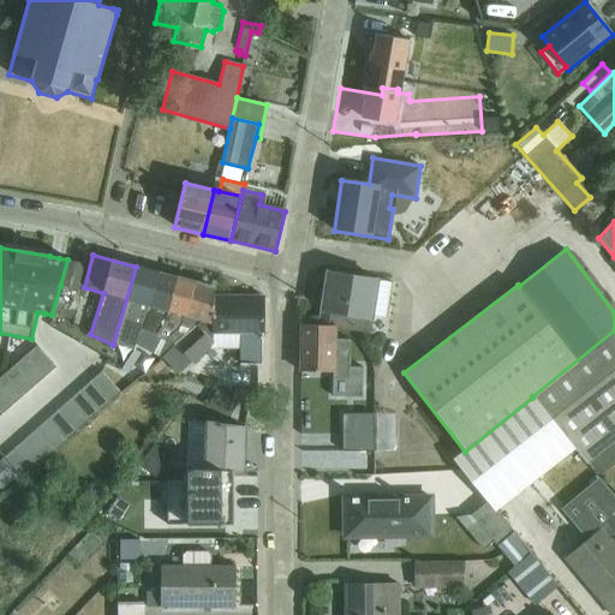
[(67,260),(60,286),(78,290),(84,263),(67,260)]
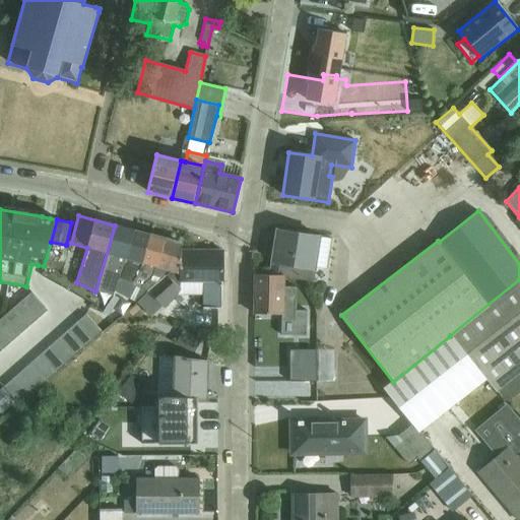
[(114,294),(134,231),(115,225),(95,291),(113,297),(114,294)]
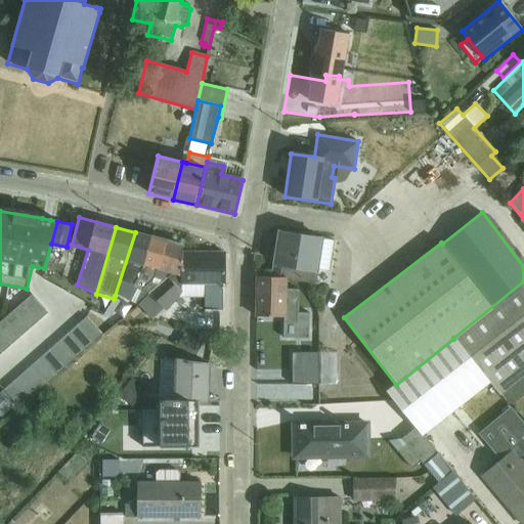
[(142,265),(150,236),(135,232),(115,296),(126,301),(142,265)]
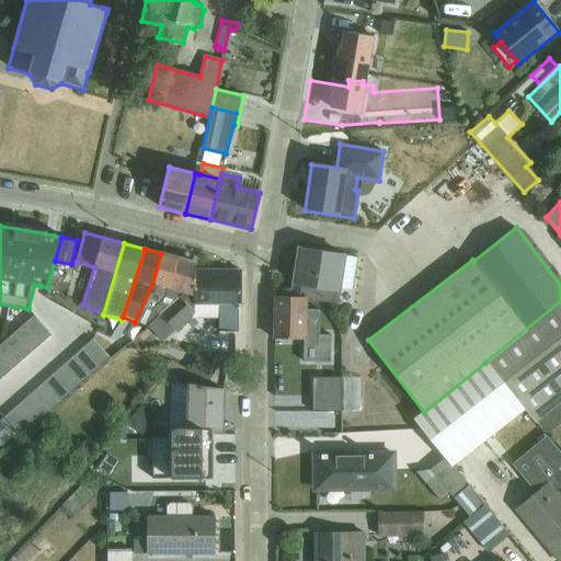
[(352,292),(357,258),(298,249),(290,297),(308,299),(338,304),(340,289),(352,292)]
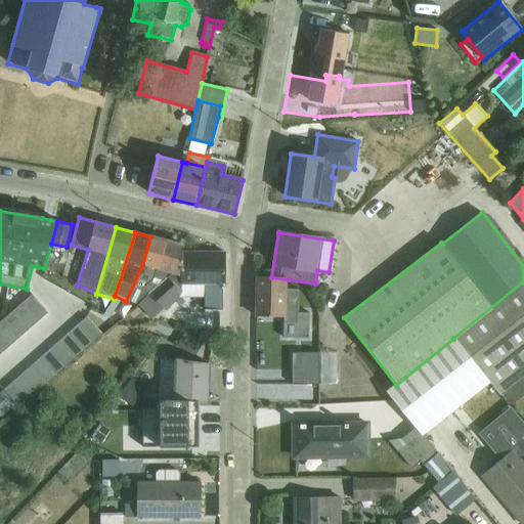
[(126,301),(138,306),(158,270),(166,241),(150,236),(142,265),(126,301)]
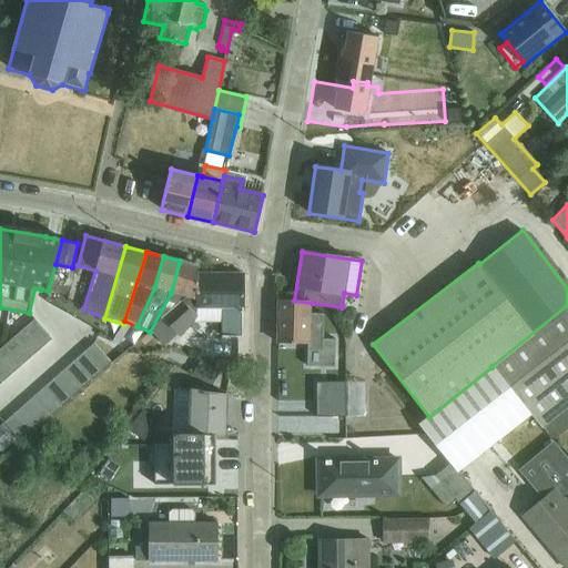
[(198,275),(198,266),(180,261),(171,293),(150,332),(186,297),(195,301),(198,275)]
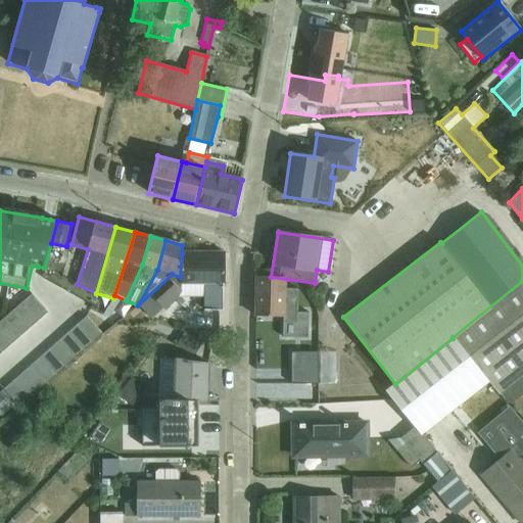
[(202,311),(223,311),(224,253),(182,253),(180,277),(172,274),(138,305),(152,319),(162,308),(164,311),(175,302),(178,297),(203,297),(202,311)]
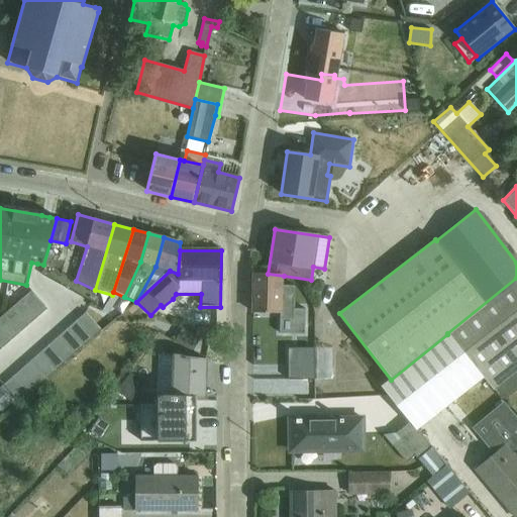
[(252,274),(252,312),(280,313),(280,331),(305,332),(305,308),(292,308),(293,286),(283,286),(284,276),(268,274),(252,274)]
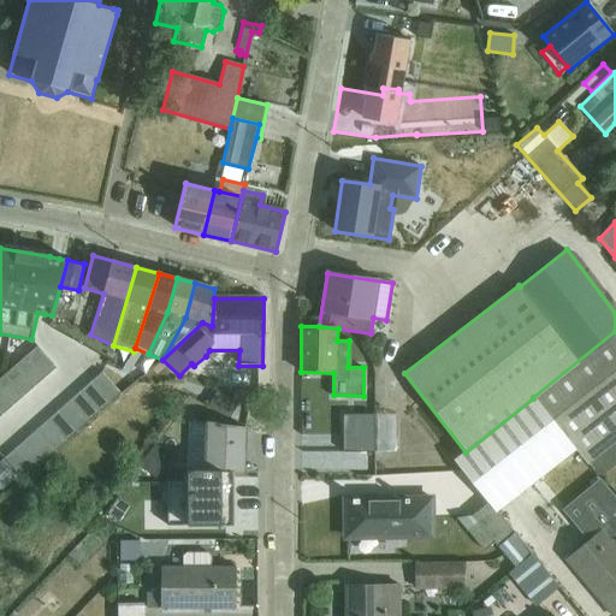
[(576,451),(587,466),(590,465),(615,443),(615,331),(533,397),(533,398),(576,451)]
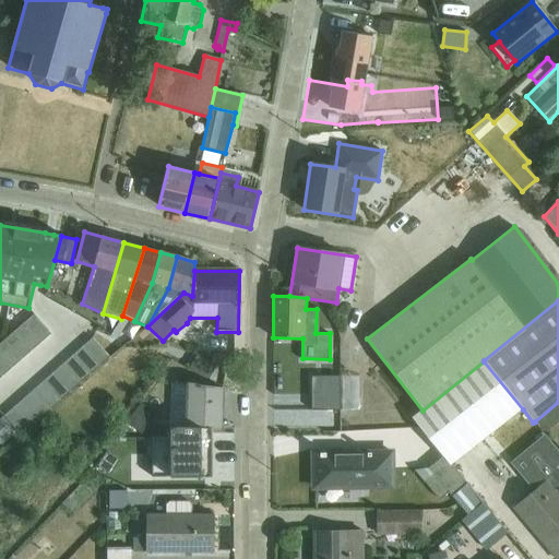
[(24,322),(42,342),(51,333),(34,313),(24,322)]
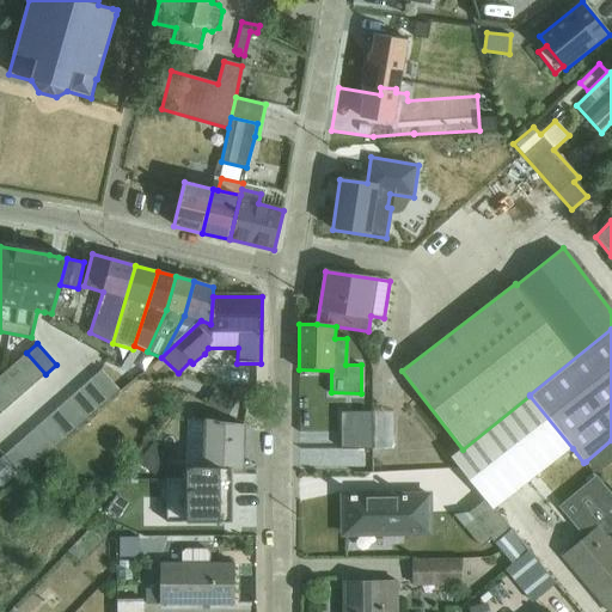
[(16,362),(35,384),(46,374),(26,353),(16,362)]
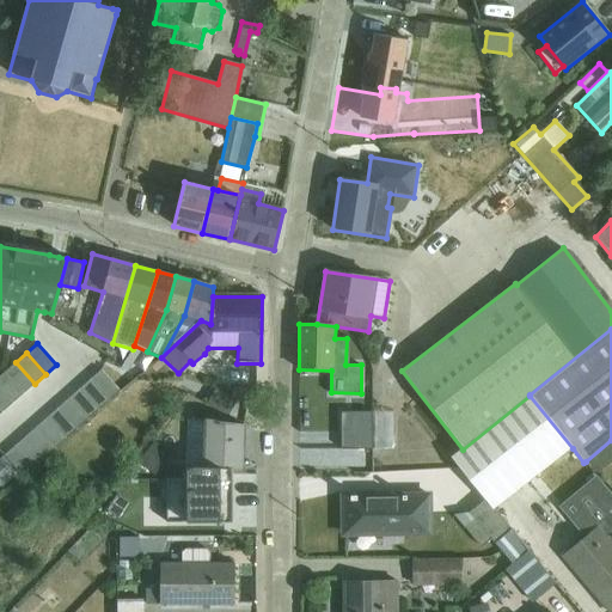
[(5,372),(24,393),(35,384),(16,362),(5,372)]
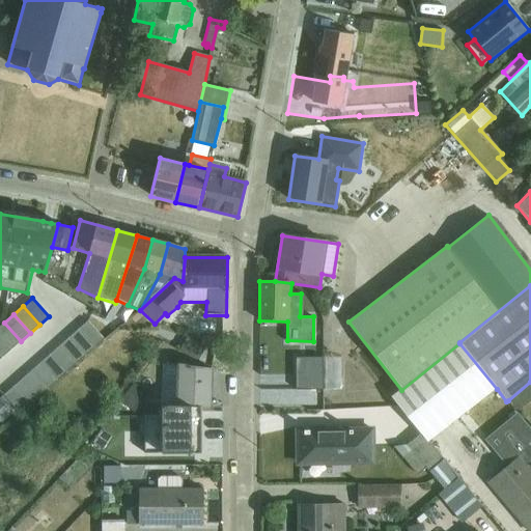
[(78,330),(93,347),(103,339),(87,322),(78,330)]
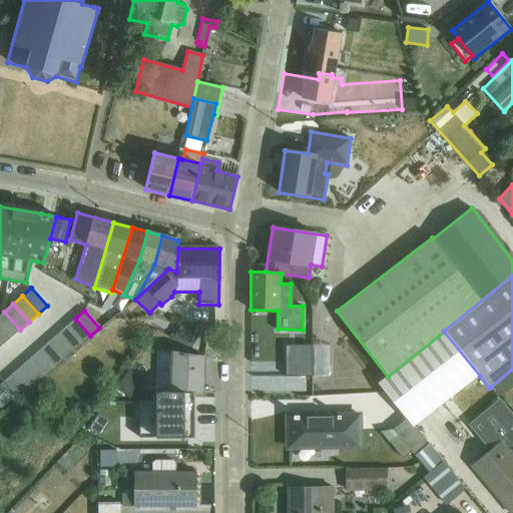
[(0,315),(0,325),(11,338),(20,330),(4,312),(0,315)]
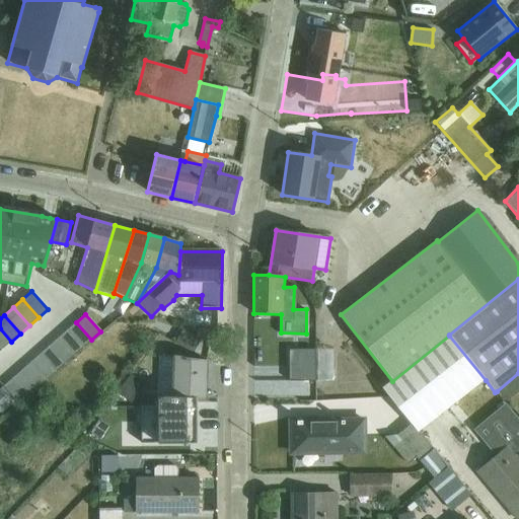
[(67,329),(83,348),(91,340),(76,322),(67,329)]
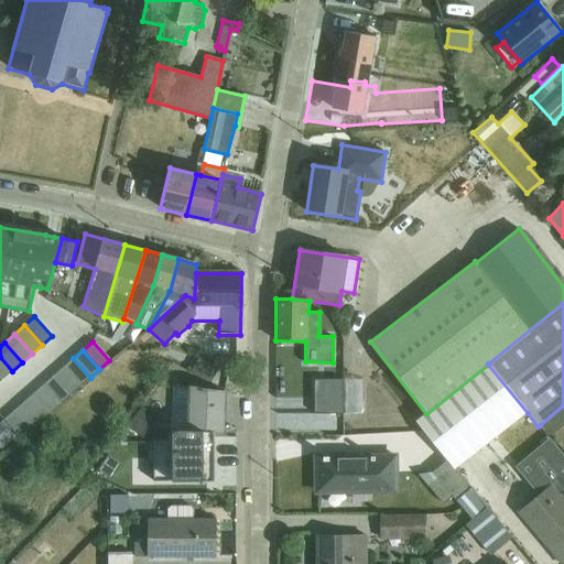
[(0,377),(2,380),(12,371),(0,357),(0,377)]
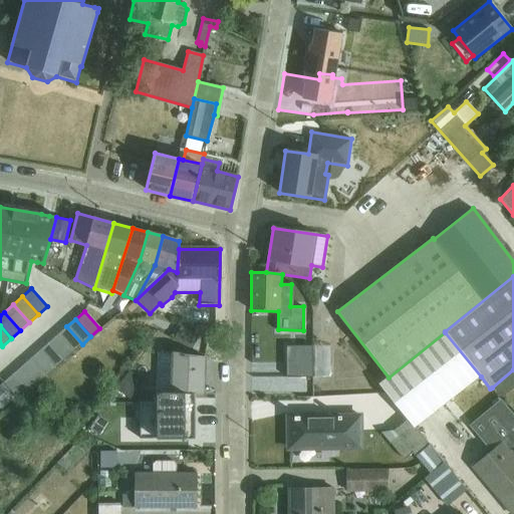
[(57,334),(73,351),(82,344),(66,326),(57,334)]
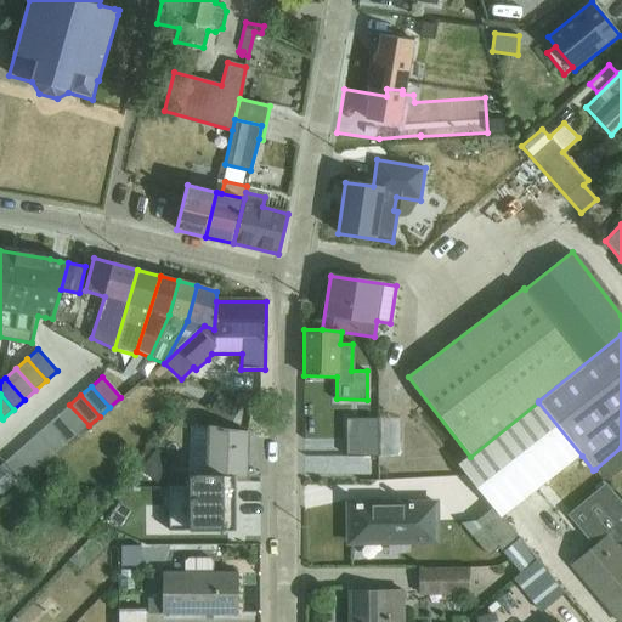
[(258,395),(241,395),(241,406),(258,417),(258,395)]
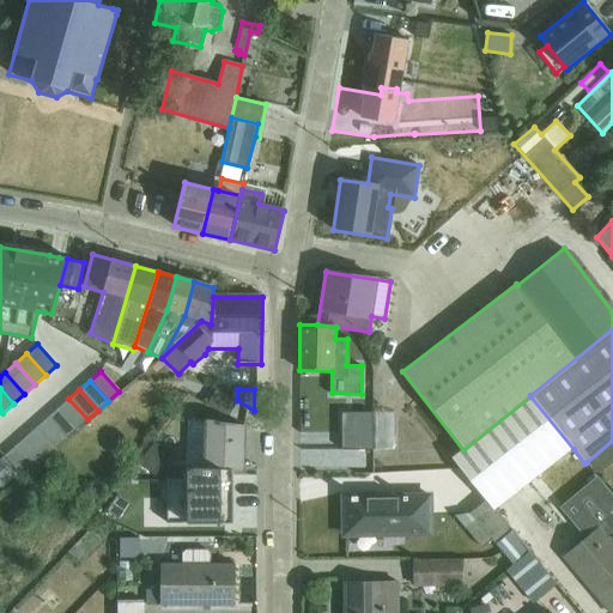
[(501,505),(574,449),(530,396),(463,450),(451,459),(486,499),(511,529),(520,539),(525,534),(501,505)]
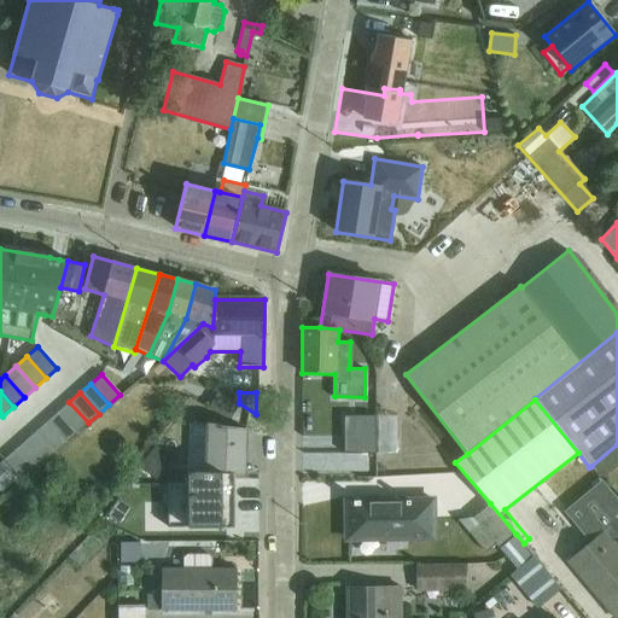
[(58,412),(77,432),(88,423),(69,402),(58,412)]
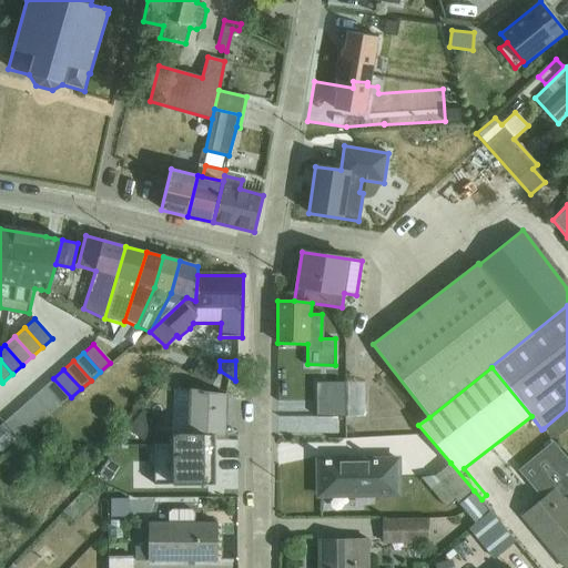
[(43,387),(61,406),(71,397),(53,378),(43,387)]
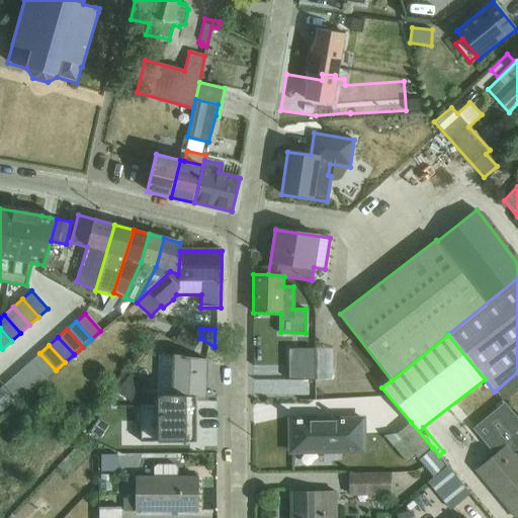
[(317,380),(315,348),(287,349),(287,380),(317,380)]
